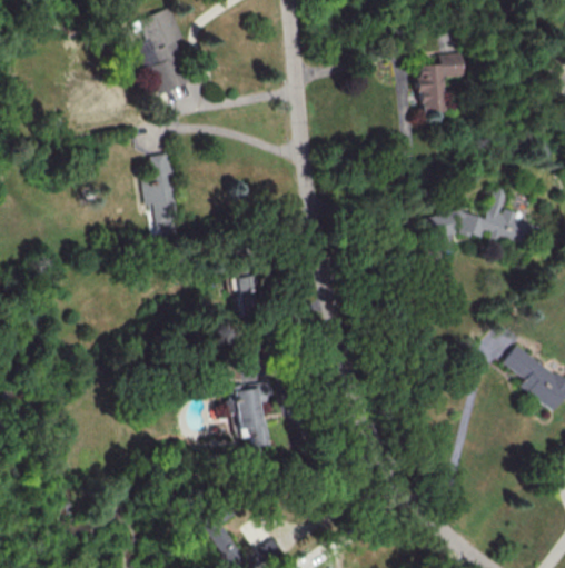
[(155,96),(188,82),(178,57),(189,52),(172,7),(131,22),(135,32),(142,29),(146,40),(136,43),(155,96)]
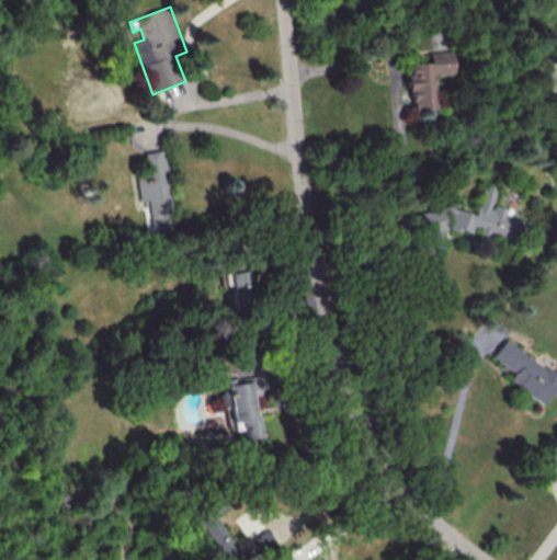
[(436,77),(456,76),(455,52),(432,53),(433,64),(410,65),(412,111),(438,110),(436,77)]
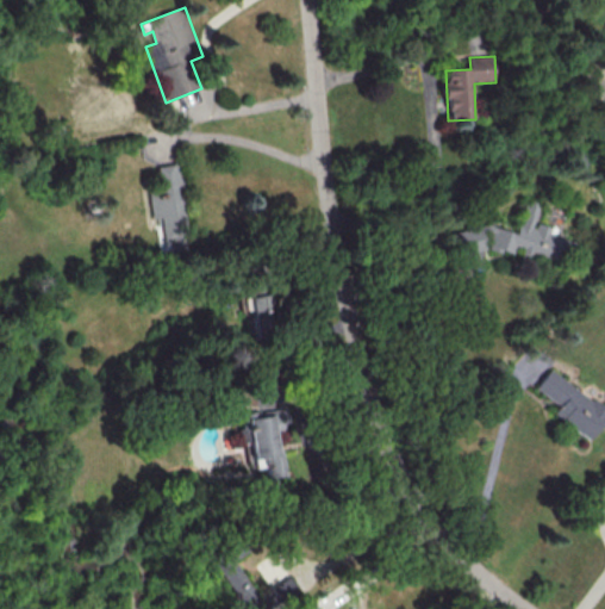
[(192,248),(181,165),(158,167),(161,187),(150,188),(155,219),(161,219),(164,252),(192,248)]
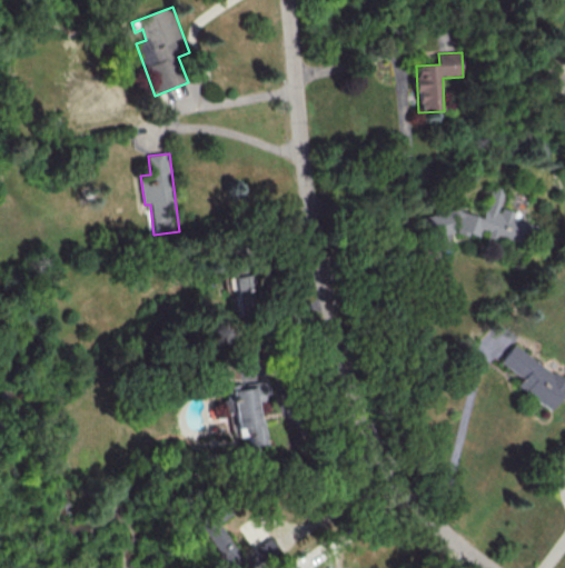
[(483,218),(457,209),(423,218),(428,243),(445,248),(458,246),(455,232),(459,232),(468,236),(476,235),(499,241),(511,239),(521,242),(532,240),(535,230),(534,223),(517,219),(516,212),(505,209),(502,210),(502,209),(507,191),(493,187),(483,218)]
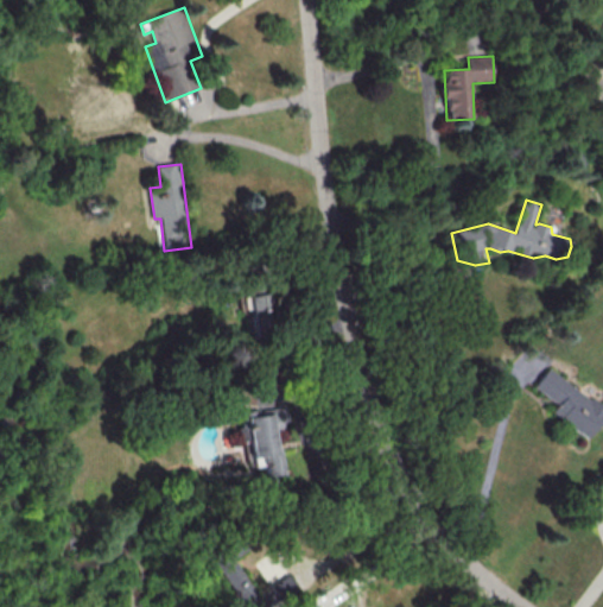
[(242,295),(243,313),(253,311),(255,333),(277,330),(273,292),(242,295)]
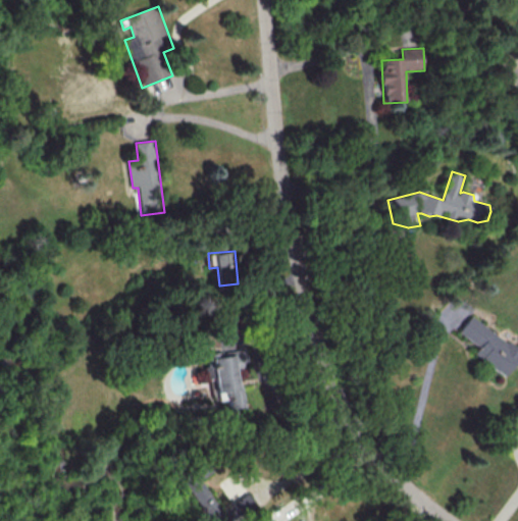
[(507,377),(517,363),(517,348),(474,316),(462,332),(482,348),(477,355),(507,377)]
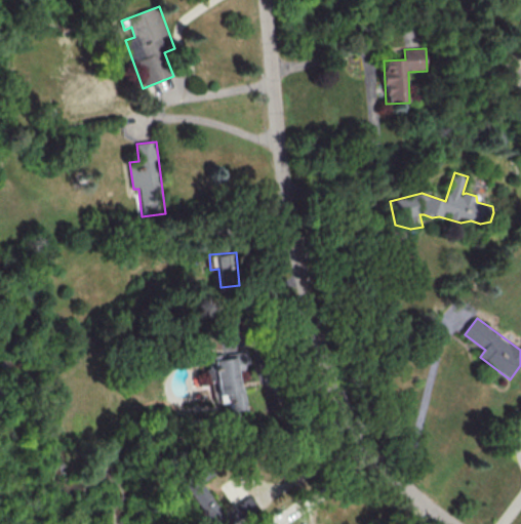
[(246,410),(241,369),(246,369),(243,353),(212,357),(213,368),(207,369),(209,383),(217,381),(221,404),(230,403),(232,411),(246,410)]
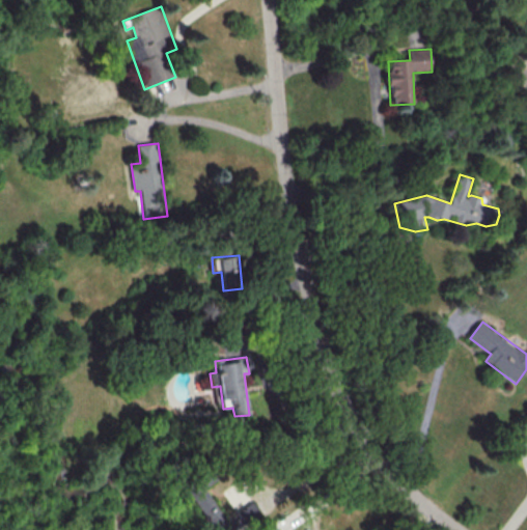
[(218,529),(227,524),(203,489),(209,484),(201,473),(183,485),(212,529),(218,529)]
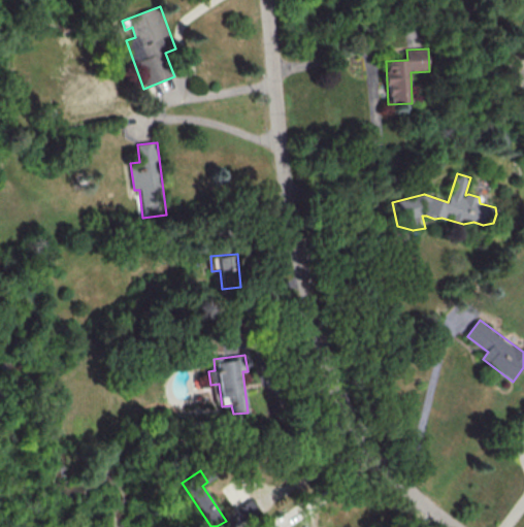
[(237,508),(247,523),(261,514),(252,499),(237,508)]
